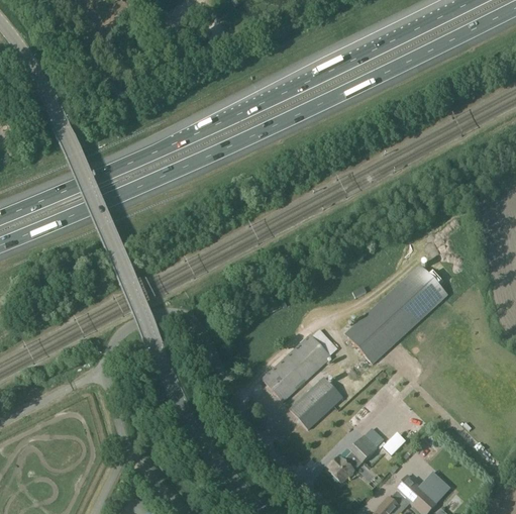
[(439,285),(443,281),(433,269),(428,273),(420,265),(345,333),(373,363),(448,294),(439,285)]
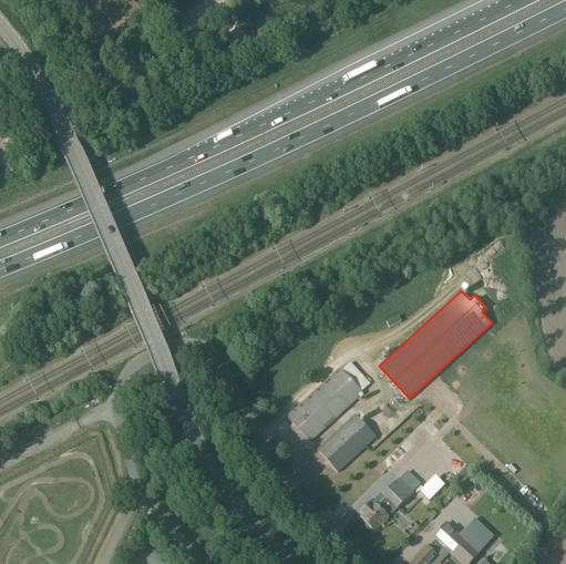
[(326,335),(330,344),(340,340),(336,330),(326,335)]
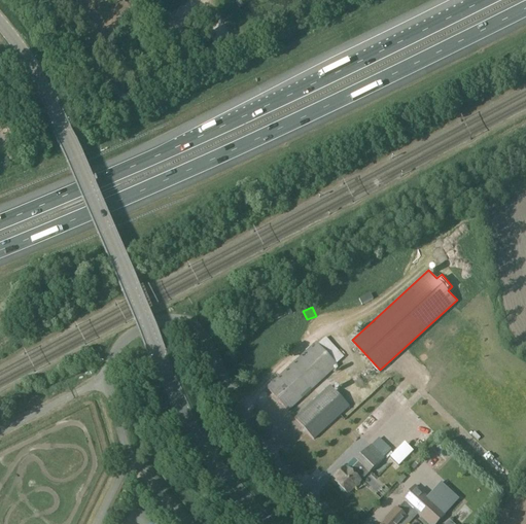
[(289,333),(292,325),(284,321),(281,328),(289,333)]
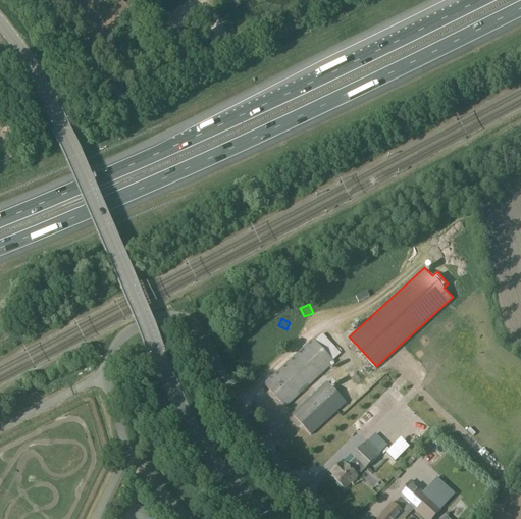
[(324,327),(261,380),(283,406),(333,364),(329,360),(340,351),(327,336),(330,334),(324,327)]
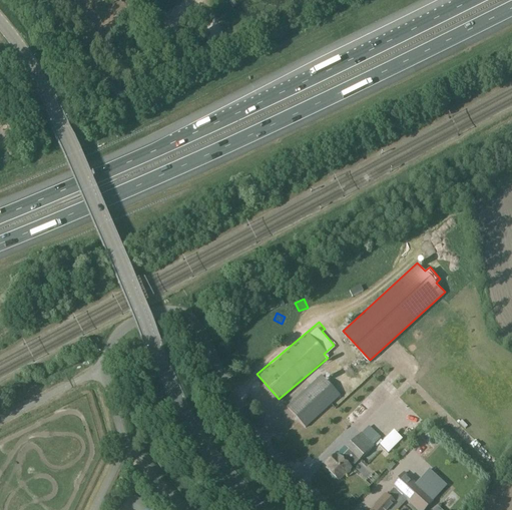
[(307,426),(341,394),(322,373),(287,405),(307,426)]
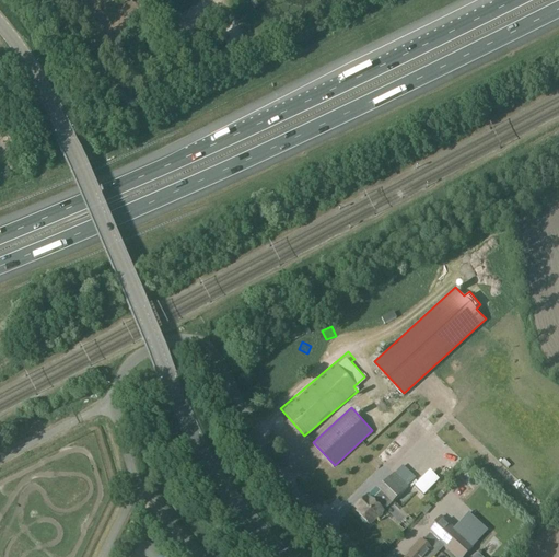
[(382,489),(373,498),(371,496),(370,497),(367,494),(357,505),(359,508),(357,510),(370,522),(379,514),(381,514),(383,512),(383,510),(384,509),(383,507),(386,503),(387,506),(393,500),(394,501),(409,485),(395,471),(379,487),(382,489)]
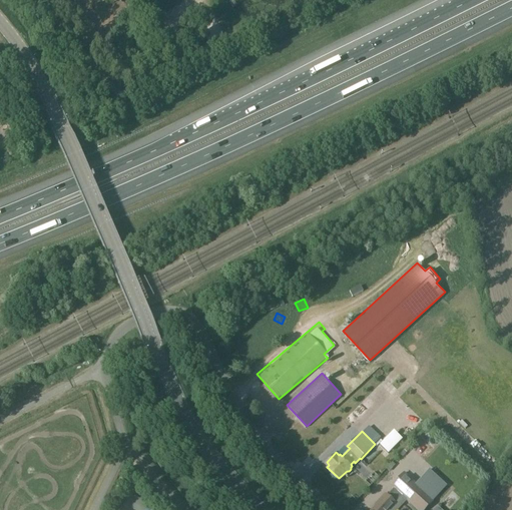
[(401,446),(398,453),(404,455),(407,449),(401,446)]
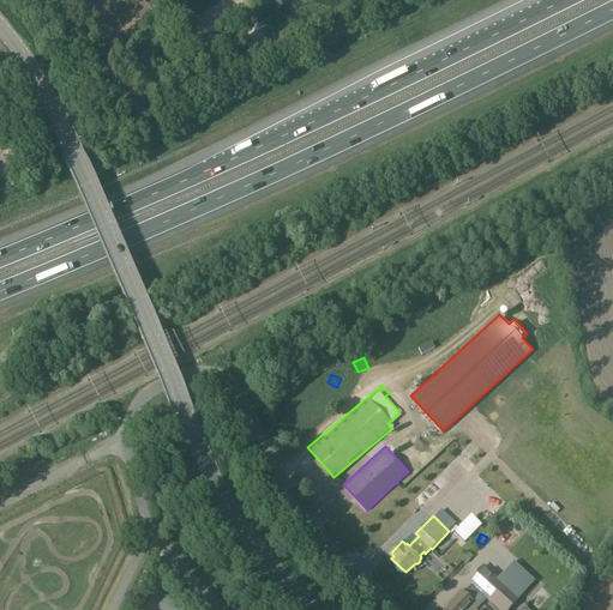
[(472,581),(464,591),(463,590),(445,609),(474,609),(479,604),(473,599),(481,590),(503,609),(508,609),(522,596),(514,589),(521,580),(503,563),(496,572),(485,561),(469,579),(472,581)]
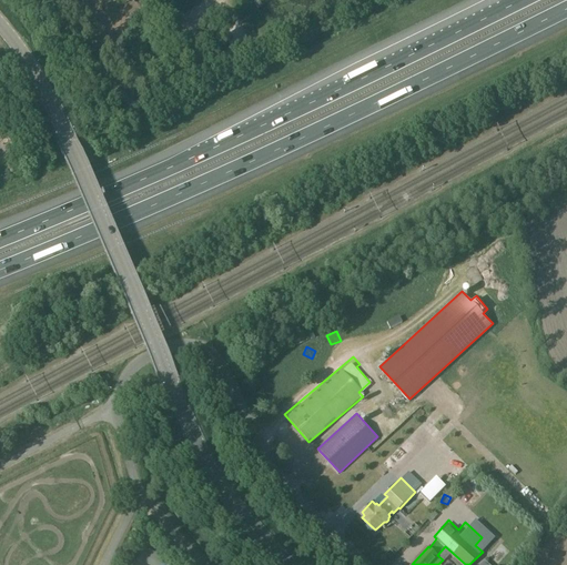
[(168,564),(170,560),(141,546),(137,557),(154,564),(168,564)]
